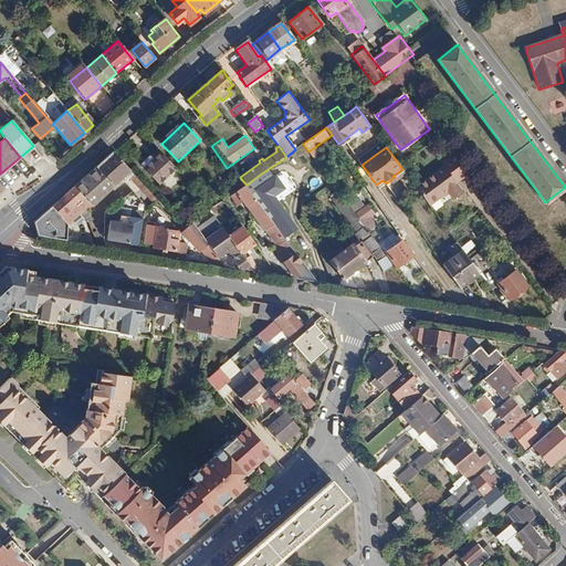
[(176,169),(157,149),(142,165),(159,184),(176,169)]
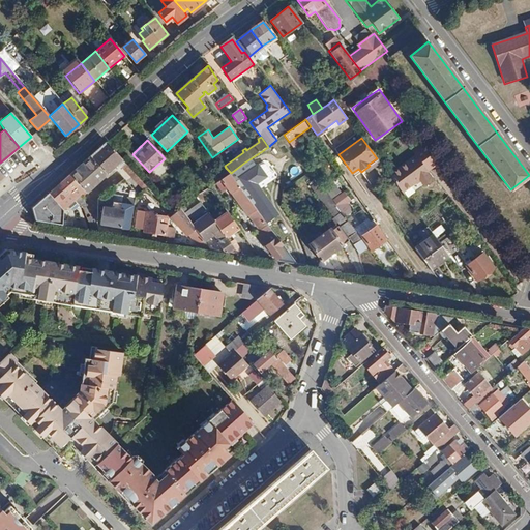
[(123,162),(106,143),(69,176),(84,193),(86,195),(123,162)]
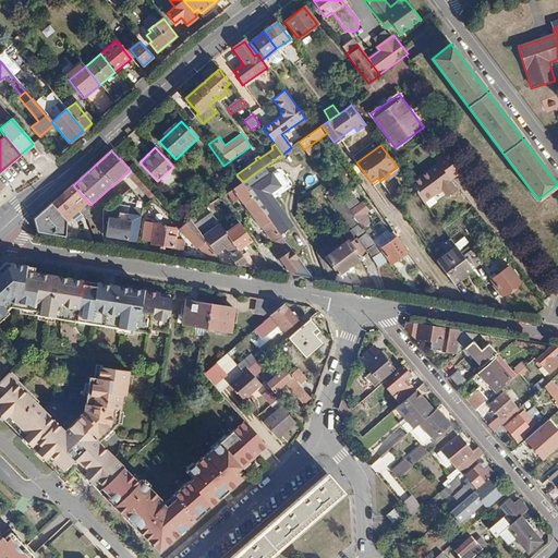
[(459,174),(441,150),(433,157),(438,164),(410,184),(423,202),(441,189),(445,194),(455,187),(450,181),(459,174)]
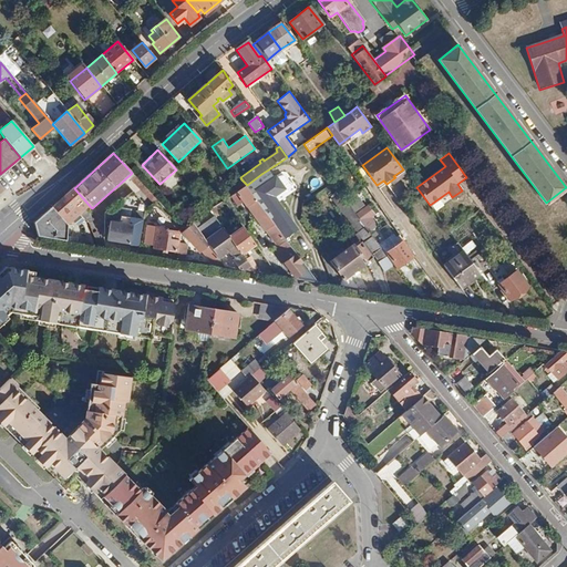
[(277,178),(270,168),(261,174),(277,196),(287,189),(278,177),(277,178)]
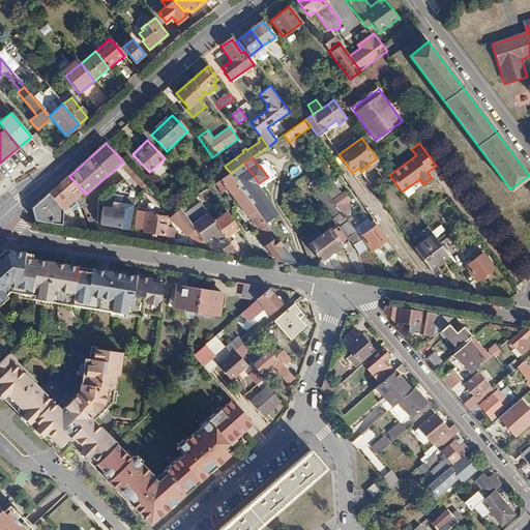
[(244,163),(231,173),(267,224),(278,215),(257,185),(259,183),(244,163)]
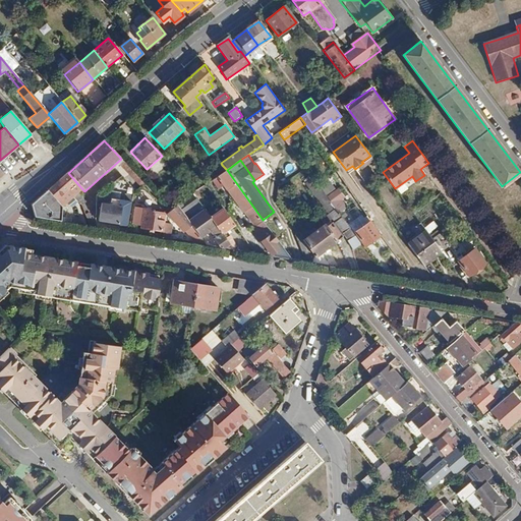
[(124,163),(120,167),(140,189),(145,184),(124,163)]
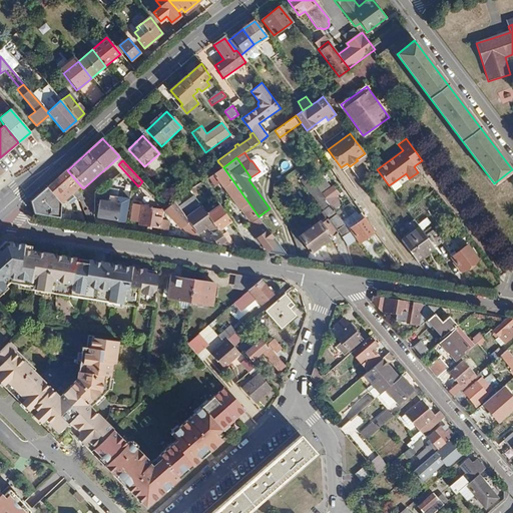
[(223,167),(218,162),(203,173),(206,178),(215,172),(223,167)]
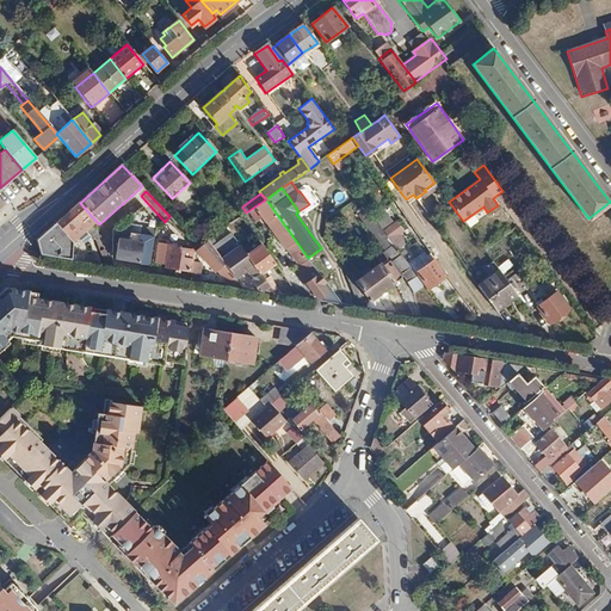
[(266,199),(257,205),(285,247),(289,247),(300,265),(304,265),(313,279),(308,283),(320,300),(343,303),(308,258),(266,199)]
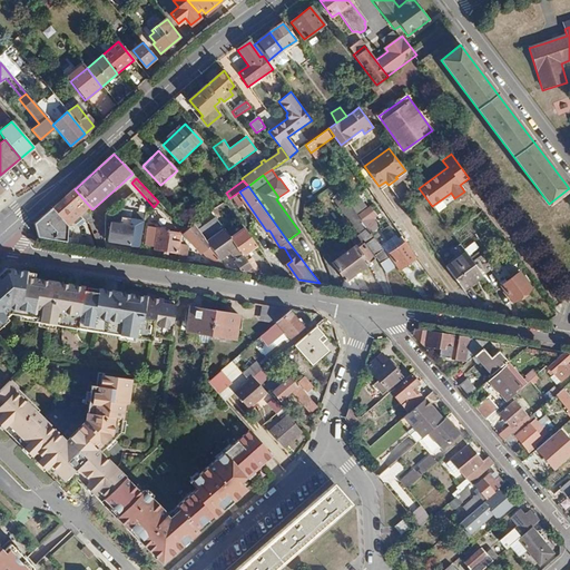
[(90,207),(75,189),(52,209),(68,226),(80,216),(84,213),(90,207)]
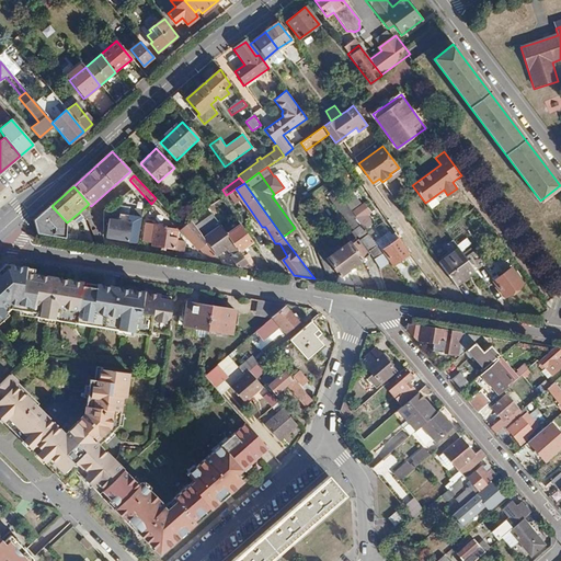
[(338,192),(332,195),(350,229),(359,224),(353,210),(362,205),(356,196),(343,203),(338,192)]
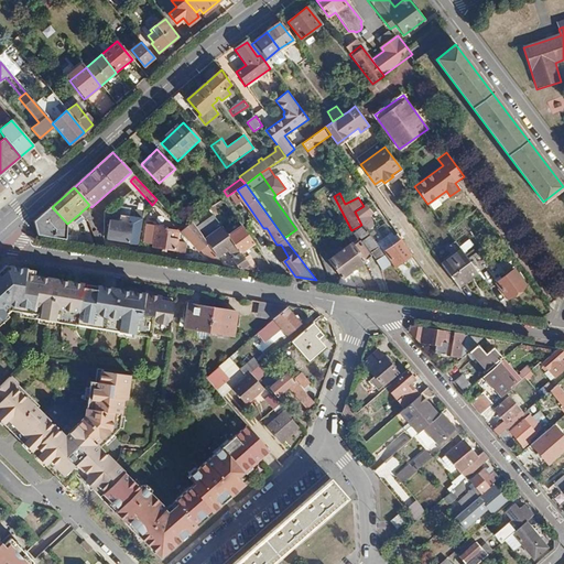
[(118,201),(104,212),(104,220),(108,219),(106,238),(130,242),(132,226),(130,224),(121,221),(120,218),(127,212),(118,201)]
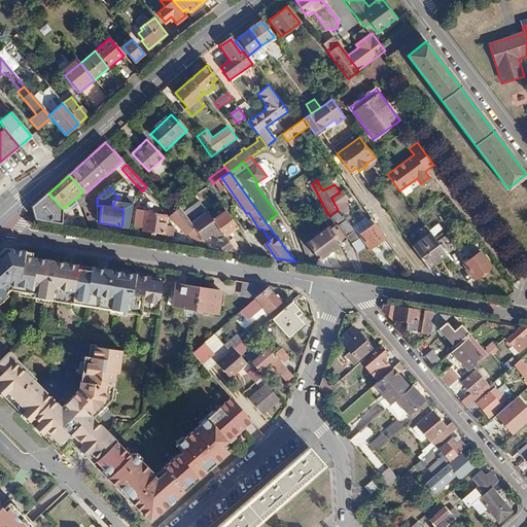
[(344,190),(332,199),(341,210),(352,202),(344,190)]
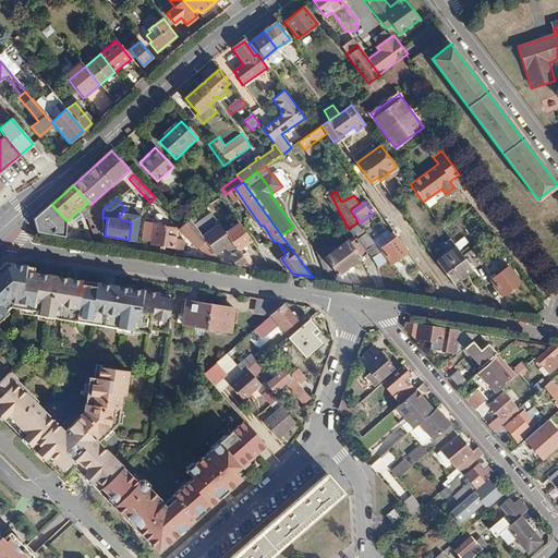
[(68,238),(67,221),(51,205),(34,221),(40,233),(68,238)]
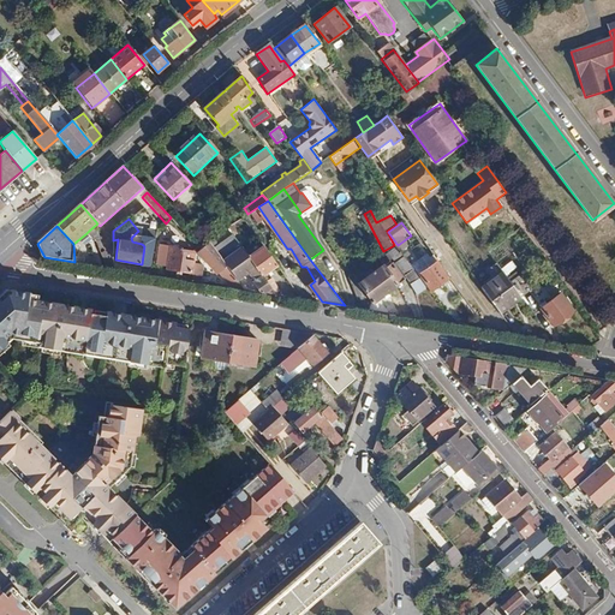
[(105,254),(90,230),(87,233),(108,267),(114,268),(114,256),(105,254)]
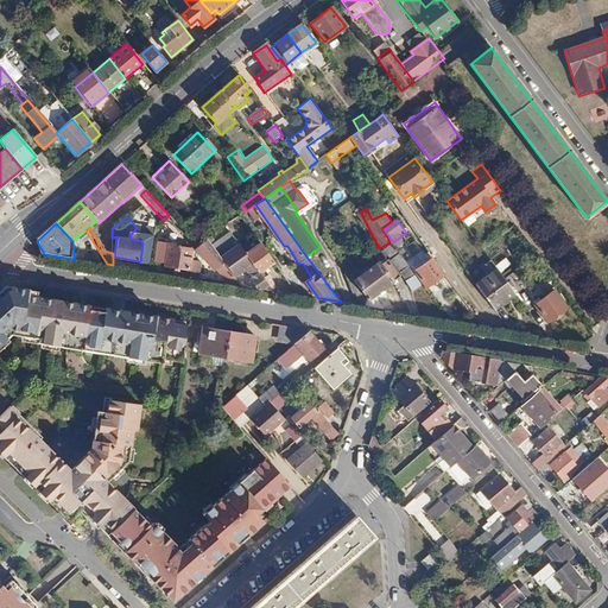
[(233,234),(206,252),(221,273),(230,266),(238,276),(234,278),(241,286),(273,291),(260,272),(247,253),(233,234)]
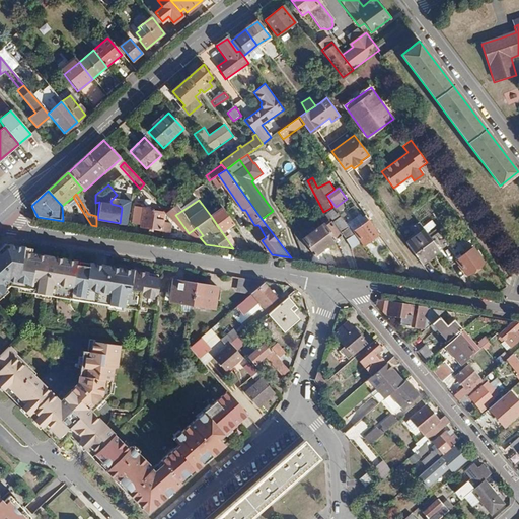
[(211,216),(222,232),(234,223),(224,207),(211,216)]
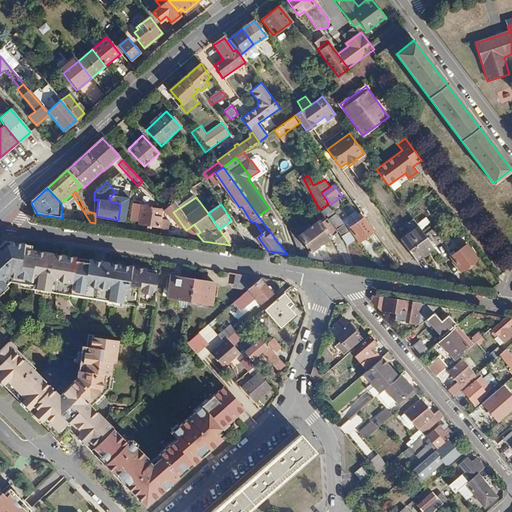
[(152,207),(134,205),(132,221),(140,222),(140,224),(159,227),(162,210),(152,209),(152,207)]
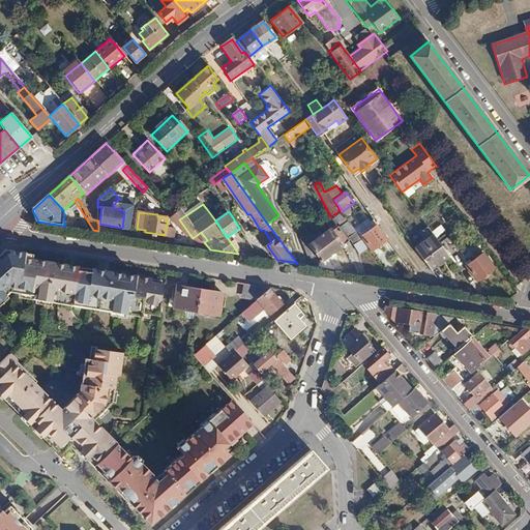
[(199,247),(193,238),(179,219),(176,214),(170,218),(169,226),(180,242),(183,240),(186,245),(199,247)]
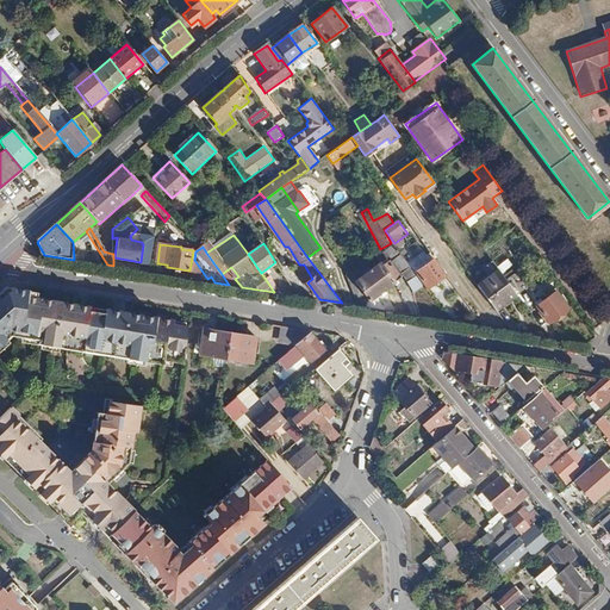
[(400,254),(391,260),(400,273),(410,266),(400,254)]
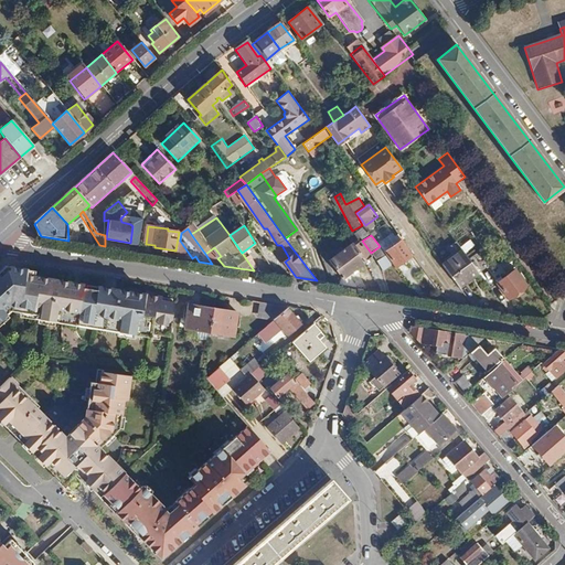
[(384,253),(385,254),(391,262),(394,266),(413,254),(403,240),(384,253)]
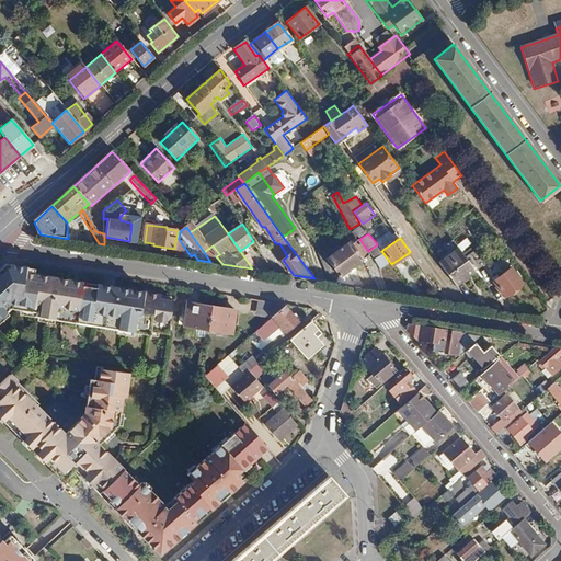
[(339,275),(336,282),(347,284),(341,275),(361,261),(352,248),(348,243),(327,259),(339,275)]
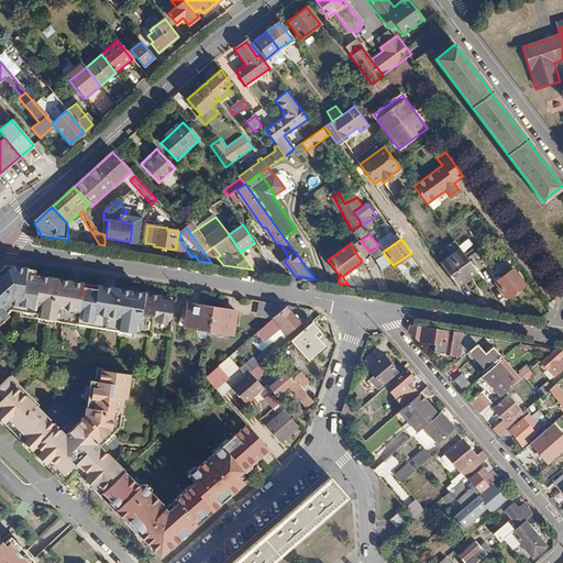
[(360,244),(353,249),(362,262),(370,256),(360,244)]
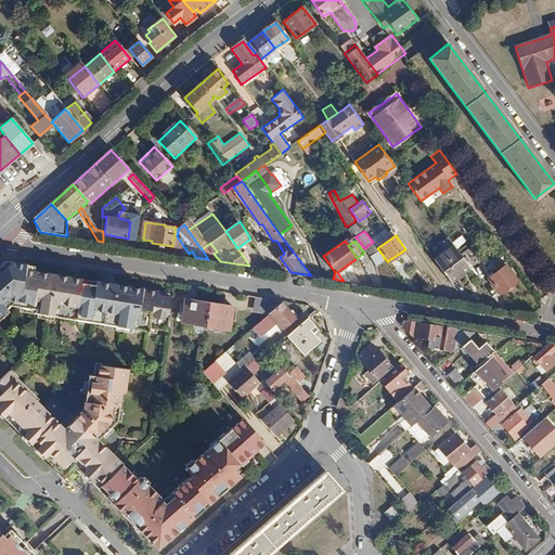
[(451,283),(470,269),(461,255),(454,247),(435,260),(451,283)]
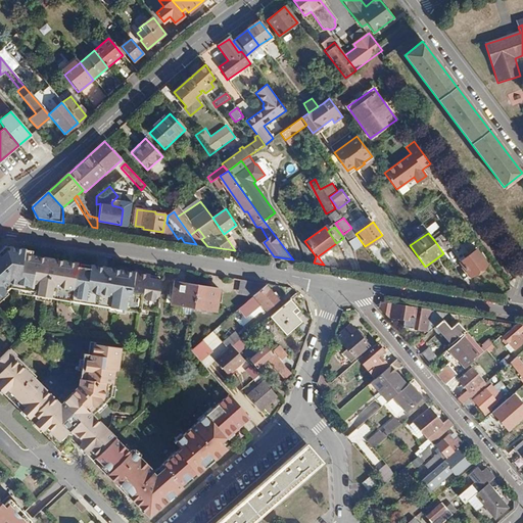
[(443,233),(434,240),(443,253),(453,246),(443,233)]
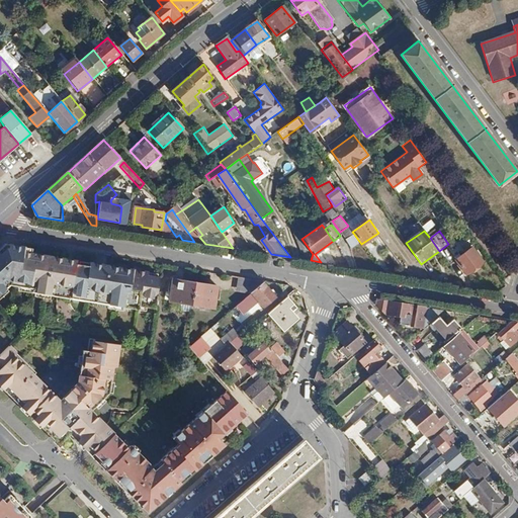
[(358,240),(353,233),(348,237),(350,246),(358,240)]
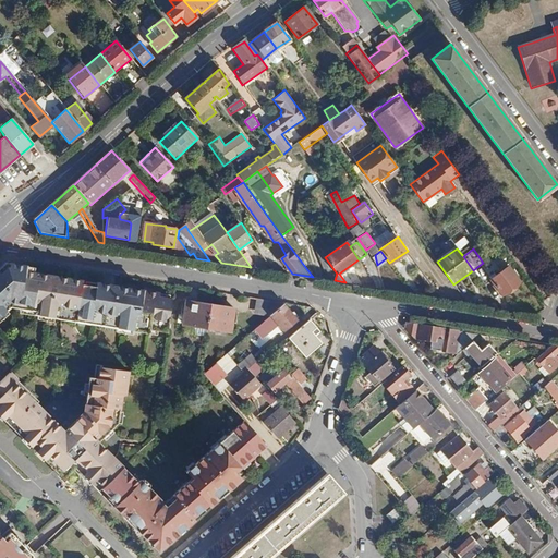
[(509,267),(490,280),(502,295),(520,282),(509,267)]
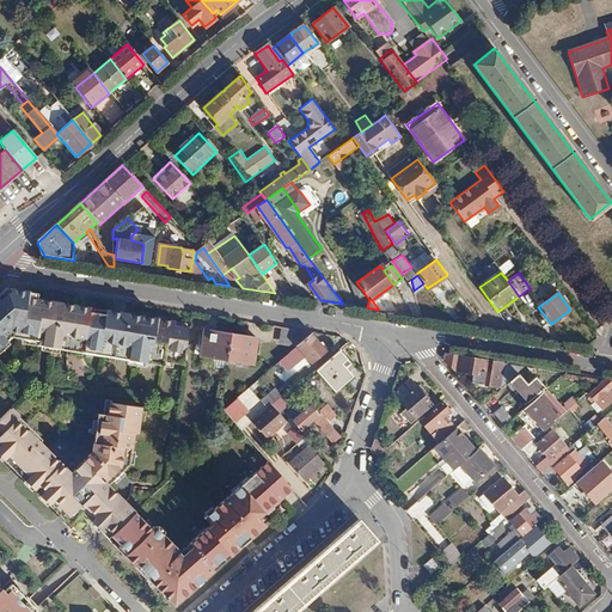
[(85,340),(89,319),(90,313),(29,305),(30,298),(0,294),(0,354),(20,336),(34,338),(34,336),(41,336),(40,343),(65,347),(66,341),(81,342),(81,338),(85,340)]
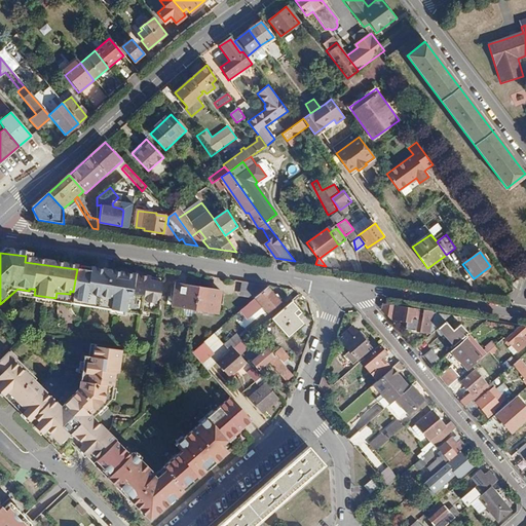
[(89,275),(76,274),(73,292),(79,292),(79,295),(84,295),(85,294),(90,294),(90,297),(108,299),(107,307),(127,310),(128,304),(130,304),(130,301),(140,302),(140,303),(146,304),(145,306),(153,308),(153,305),(159,306),(161,285),(149,283),(149,279),(89,271),(89,275)]
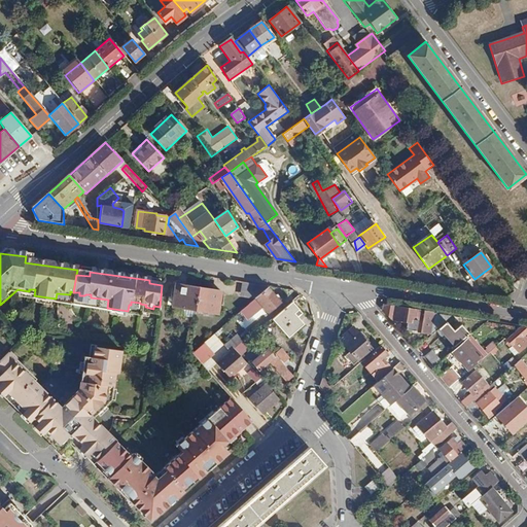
[(251,296),(251,282),(242,281),(241,295),(251,296)]
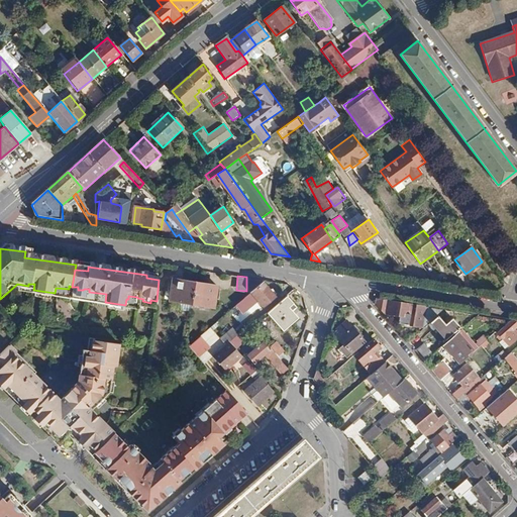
[(216,286),(173,279),(169,301),(212,309),(216,286)]
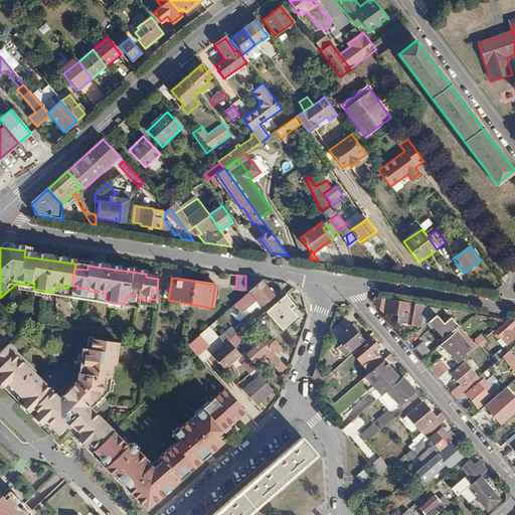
[(261,282),(241,298),(247,305),(253,299),(262,307),(274,296),(261,282)]
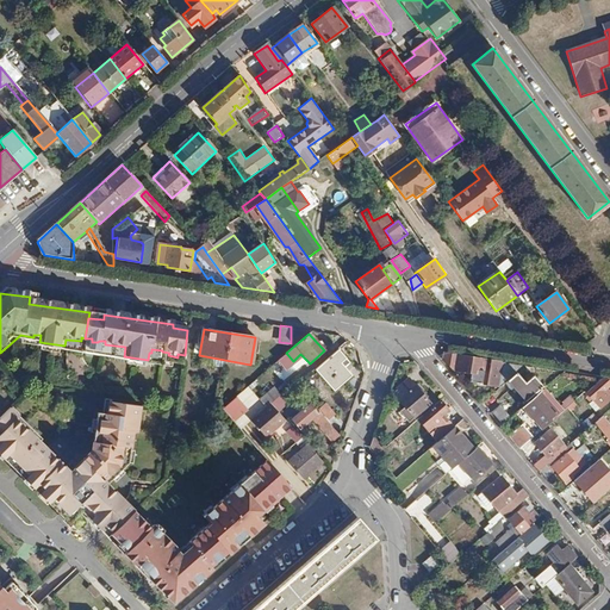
[(336,350),(312,371),(331,392),(349,377),(338,363),(343,359),(336,350)]
